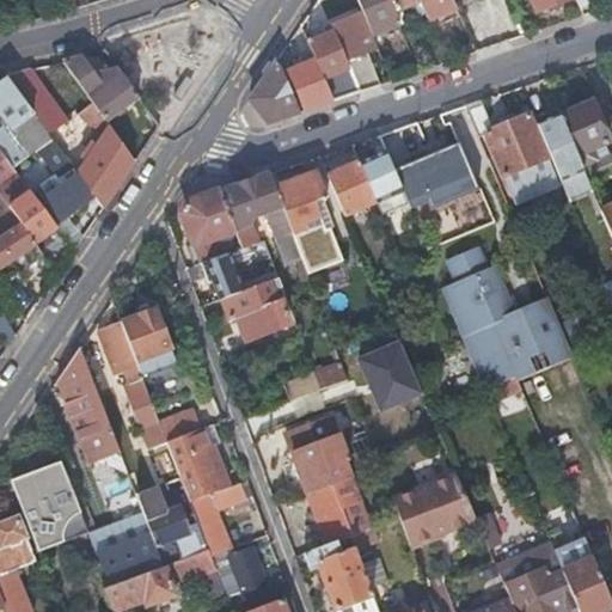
[(390,0),(357,0),(362,11),(373,36),(401,25),(395,12),(390,0)]
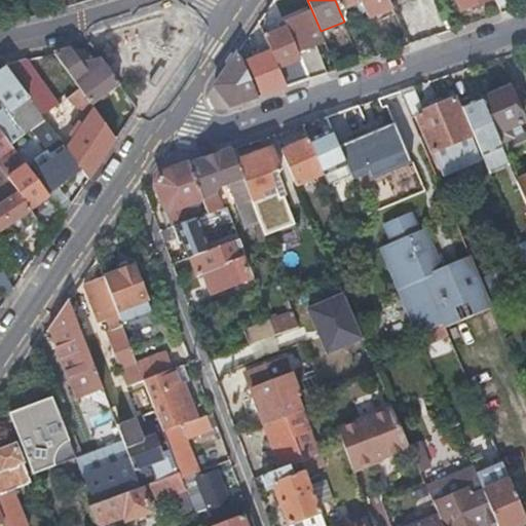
[(335,0),(339,10),(357,3),(363,1),(362,0),(335,0)]
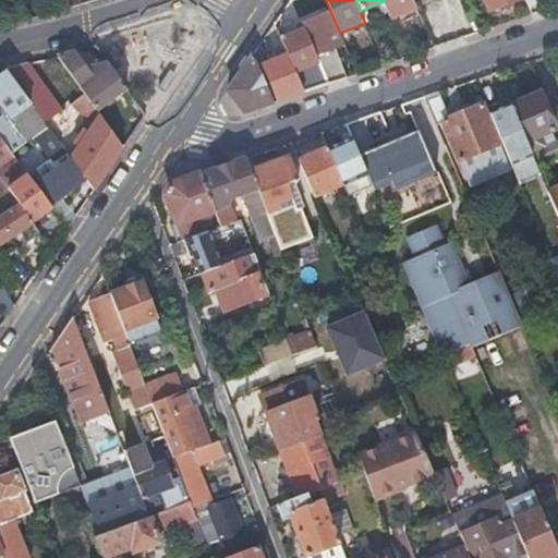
[(416,8),(413,0),(386,0),(385,1),(391,17),(416,8)]
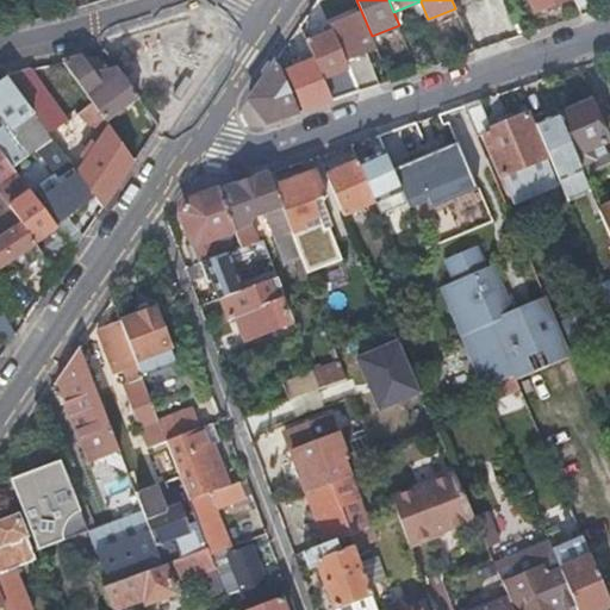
[(560,0),(574,0),(580,14),(599,8),(595,0),(529,0),(534,11),(560,0)]
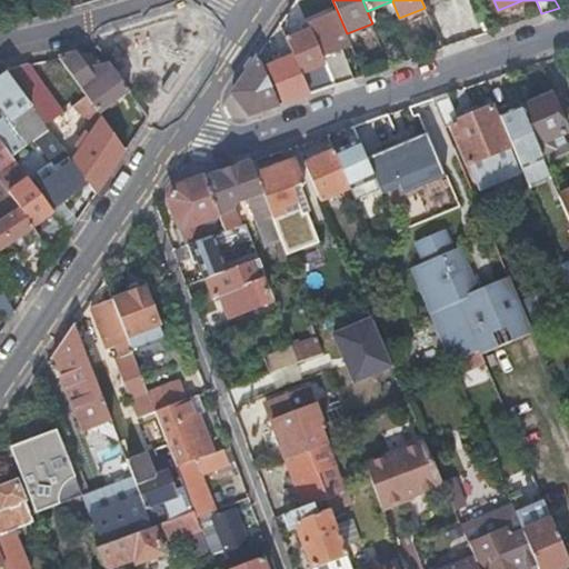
[(367,11),(372,23),(390,16),(386,3),(367,11)]
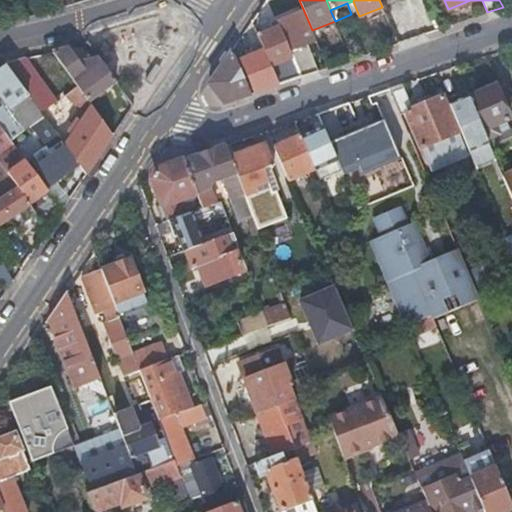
[(8,20),(25,16),(17,4),(6,12),(8,20)]
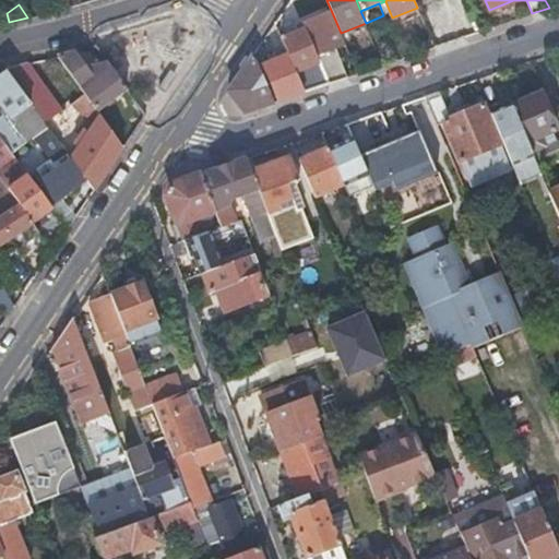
[(339,42),(314,51),(317,54),(317,56),(337,48),(345,45),(345,43),(341,33),(331,10),(325,11),(339,42)]
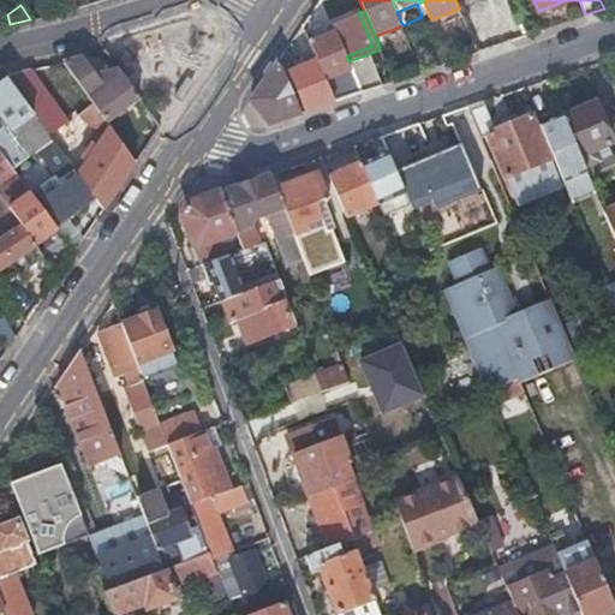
[(358,12),(333,23),(336,31),(346,57),(372,46),(358,12)]
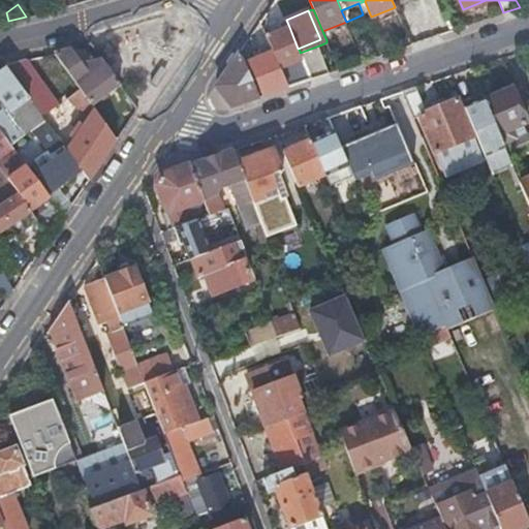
[(279,23),(282,29),(289,27),(286,20),(279,23)]
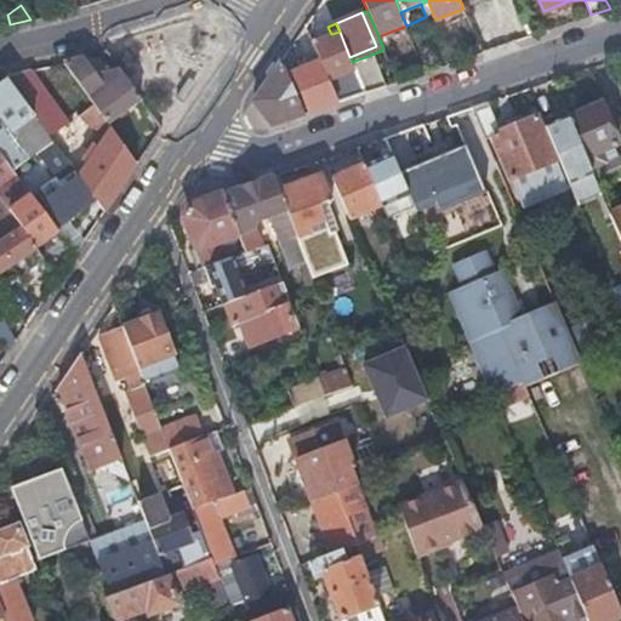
[(331,34),(313,43),(320,61),(339,102),(365,92),(352,62),(352,60),(349,57),(340,32),(331,34)]
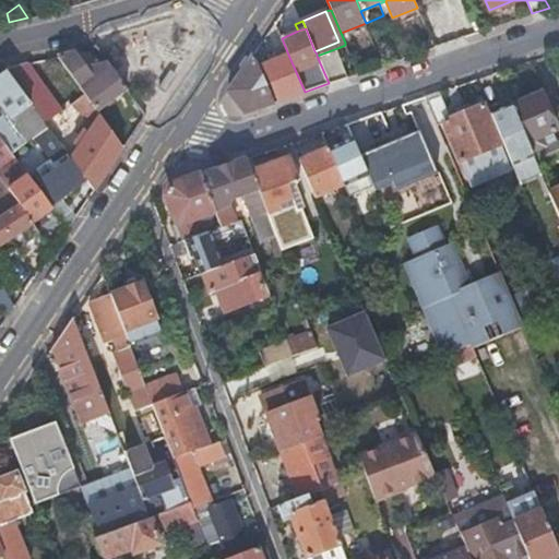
[(317,56),(329,83),(348,76),(337,48),(317,56)]
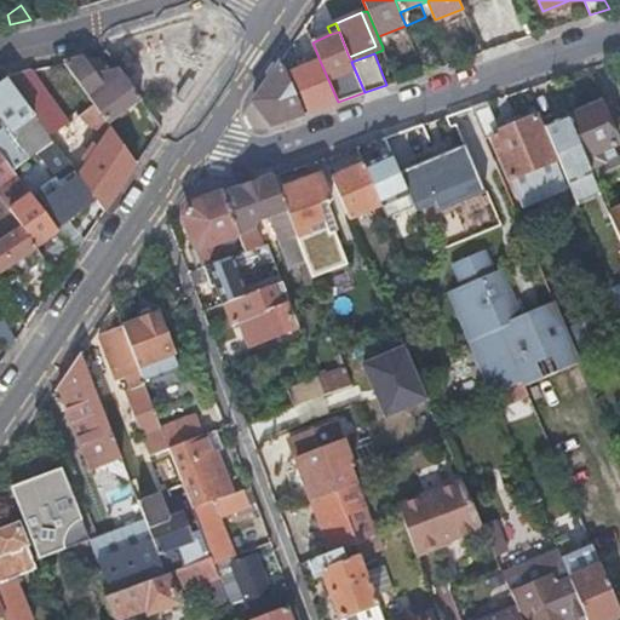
[(82,56),(62,62),(93,103),(105,121),(139,98),(124,76),(113,84),(107,74),(99,79),(96,75),(82,56)]
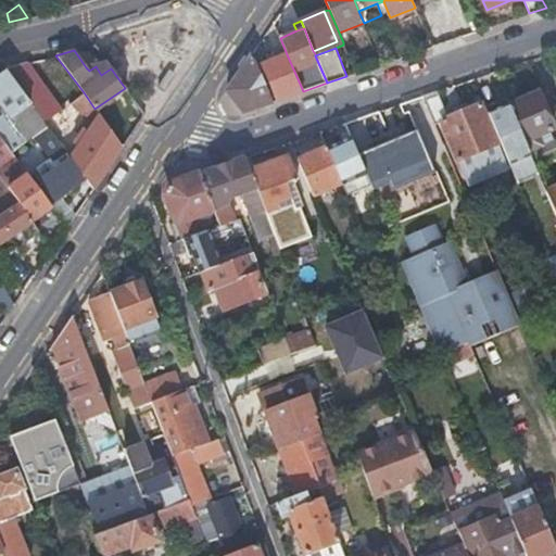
[(273,101),(252,54),(227,90),(243,112),(273,101)]
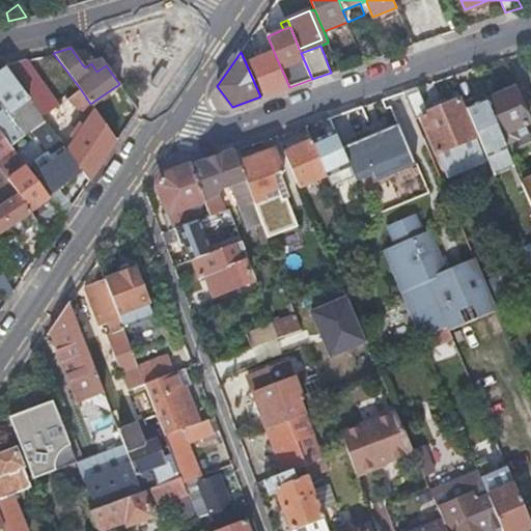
[(250,63),(264,95),(289,87),(274,52),(250,63)]
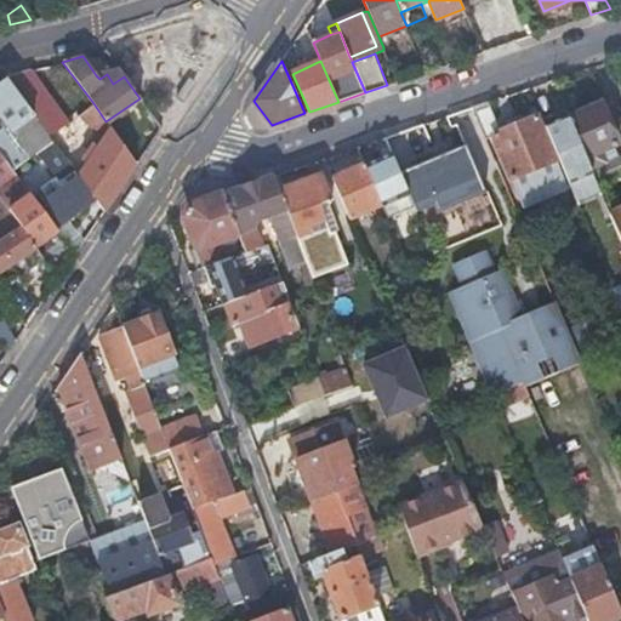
[(118,67),(96,75),(100,79),(107,74),(113,84),(124,77),(118,67)]
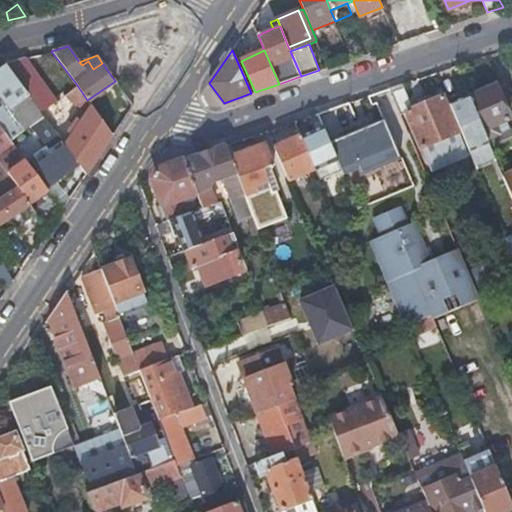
[(7,66),(12,73),(42,113),(58,101),(51,90),(45,95),(33,78),(24,57),(4,61),(7,66)]
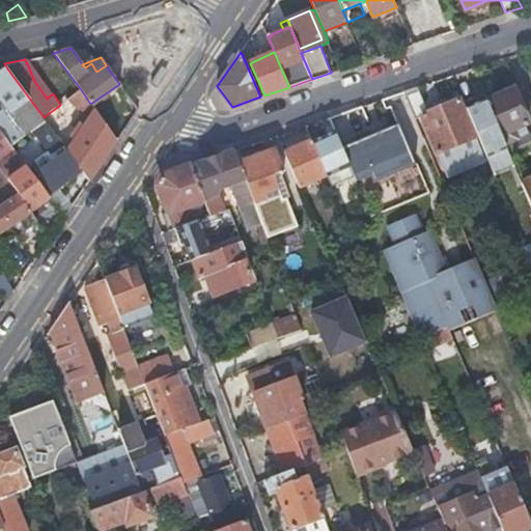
[(0,113),(0,129),(7,139),(11,145),(18,141),(46,121),(44,117),(12,76),(7,68),(0,73),(0,98),(9,112),(22,129),(17,133),(2,112),(0,113)]
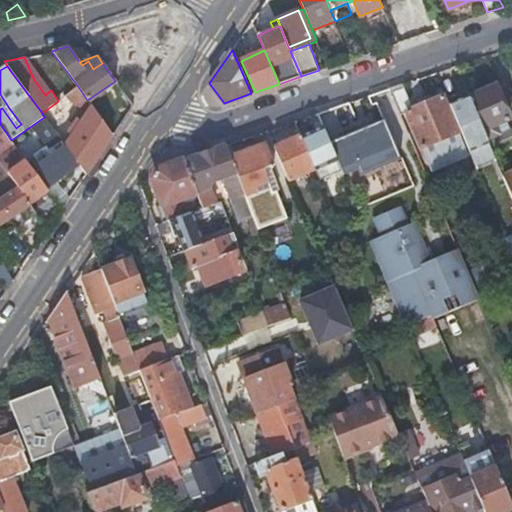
[(411,102),(404,83),(390,88),(401,114),(406,112),(421,148),(458,133),(442,95),(410,109),(411,102)]
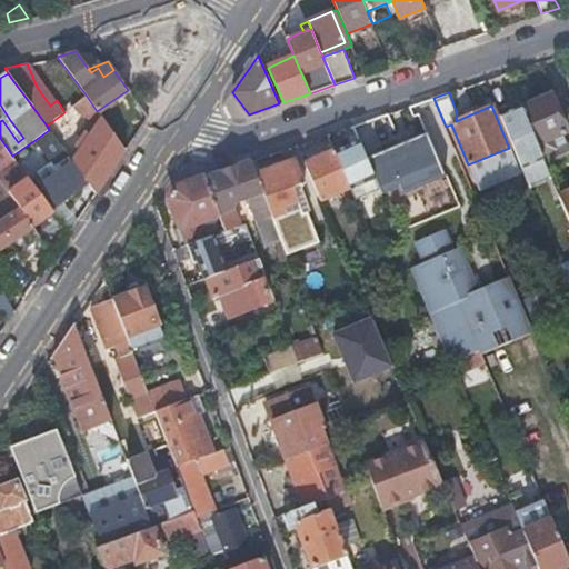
[(87,182),(96,193),(126,150),(97,111),(86,95),(72,106),(79,111),(86,118),(73,136),(79,139),(76,145),(81,148),(72,161),(77,168),(87,182)]
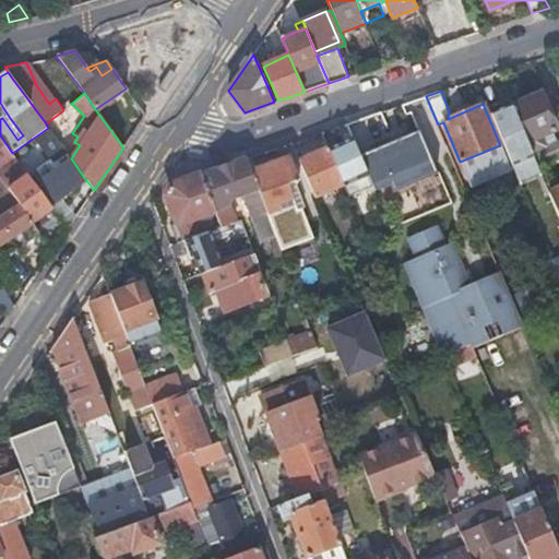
[(542,94),(512,105),(534,156),(538,167),(558,157),(558,143),(557,140),(544,145),(540,137),(557,130),(542,94)]
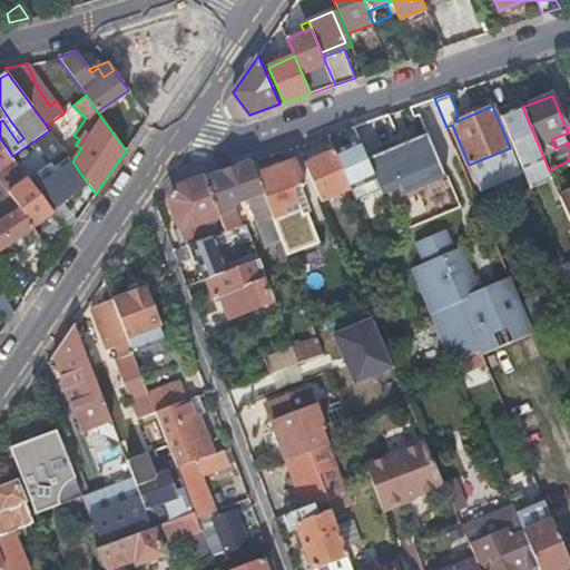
[(544,159),(522,107),(501,116),(528,180),(549,173),(549,170),(544,159)]
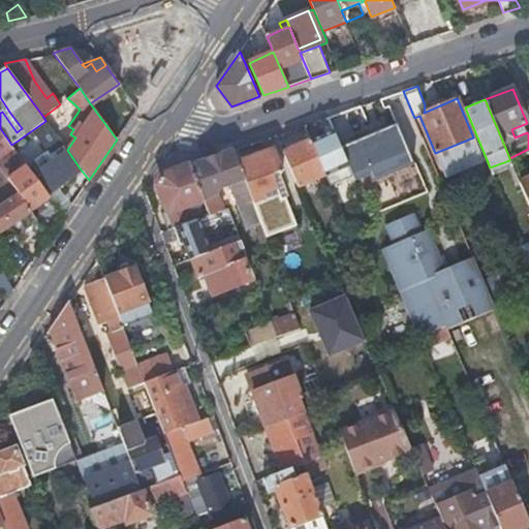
[(353,107),(328,117),(333,130),(348,167),(370,158),(362,138),(372,134),(361,105),(353,107)]
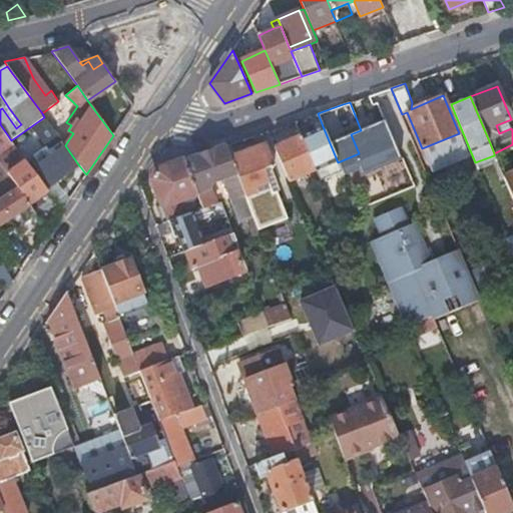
[(0,124),(0,163),(29,204),(48,190),(21,154),(14,144),(11,140),(7,134),(0,124)]
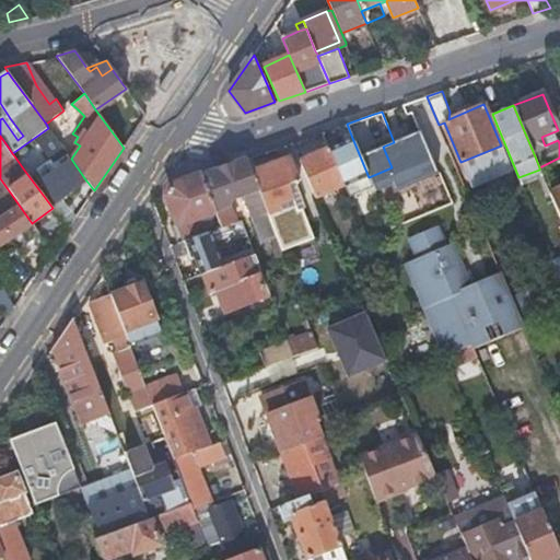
[(369,177),(352,138),(329,147),(345,184),(346,186),(359,182),(361,186),(365,184),(364,179),(369,177)]
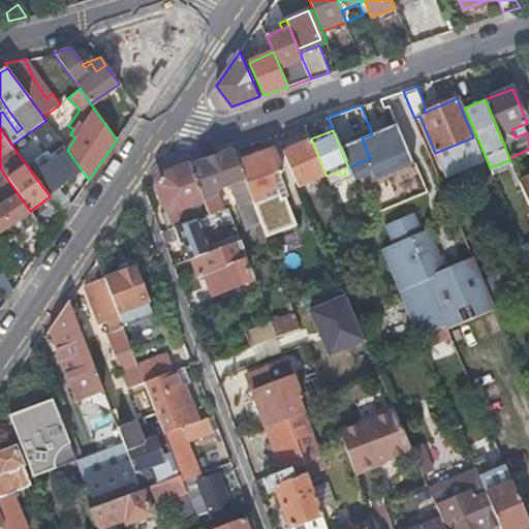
[(311,138),(284,150),(299,185),(325,174),(311,138)]
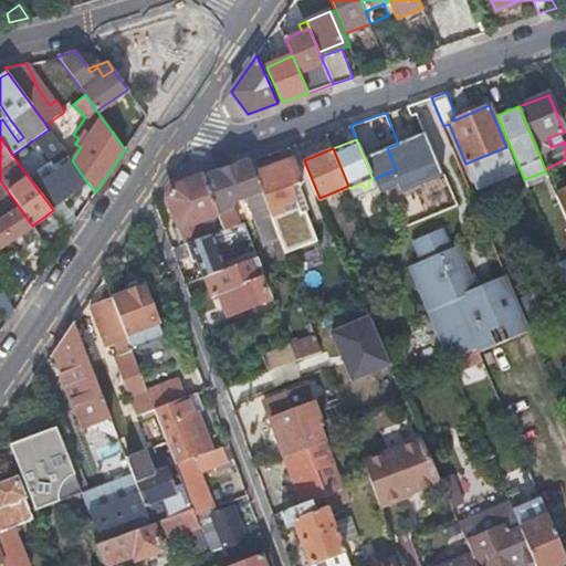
[(60,201),(86,181),(76,167),(72,160),(69,155),(54,165),(52,161),(39,171),(60,201)]
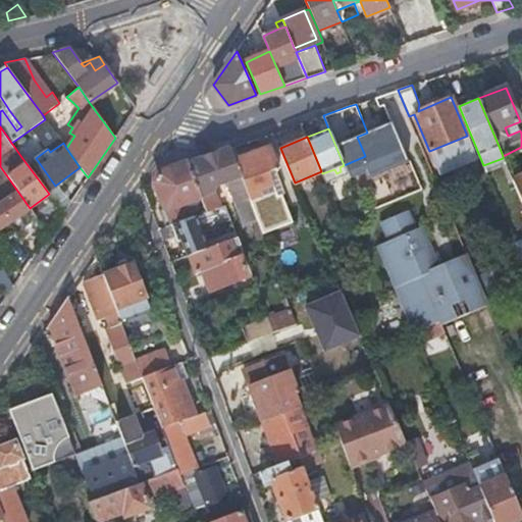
[(272,146),(236,159),(242,175),(263,232),(292,222),(281,194),(277,196),(269,171),(276,168),(279,167),(272,146)]
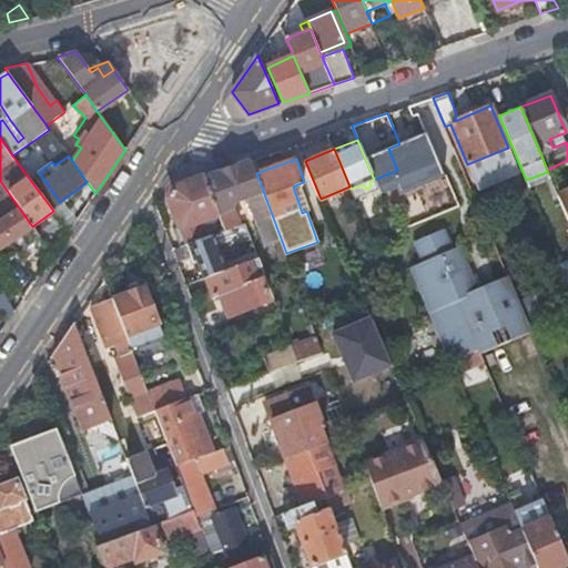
[(256,173),(252,160),(203,176),(216,213),(224,231),(239,225),(233,209),(235,201),(250,195),(257,217),(256,219),(266,245),(275,242),(279,247),(276,249),(281,262),(288,259),(286,253),(263,191),(256,173)]
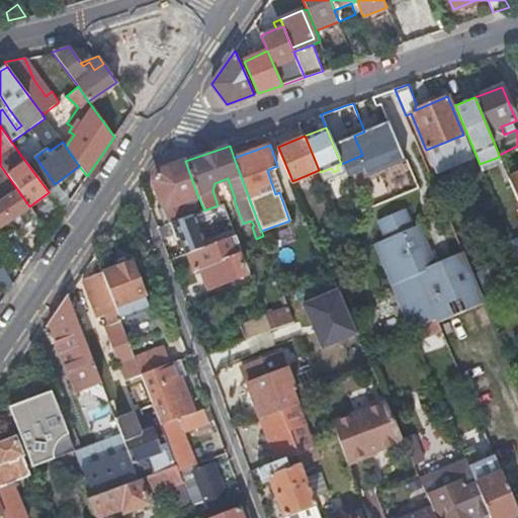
[(197,194),(185,161),(161,170),(156,174),(155,180),(164,206),(159,208),(166,226),(170,224),(188,217),(182,200),(197,194)]
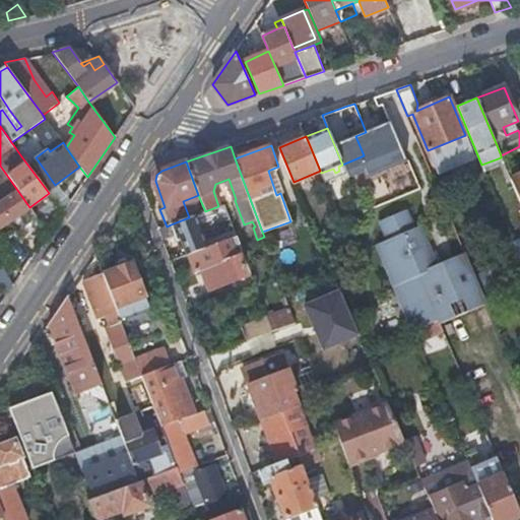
[(0,226),(29,207),(0,166),(0,226)]
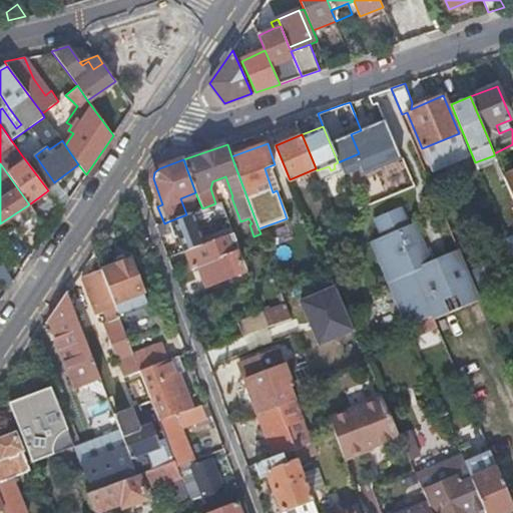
[(280,189),(272,165),(265,168),(273,192),(277,190),(280,189)]
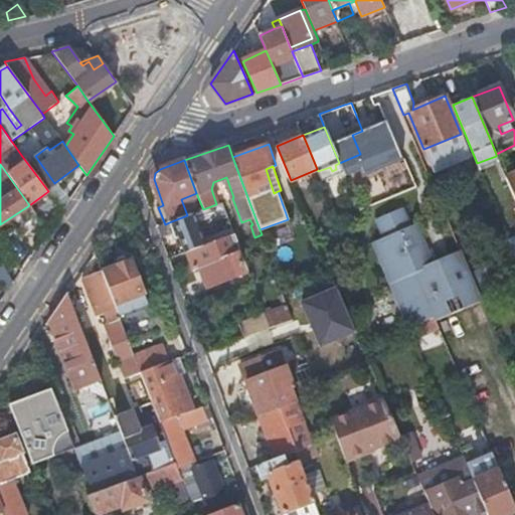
[(514,173),(506,177),(514,199),(514,173)]
